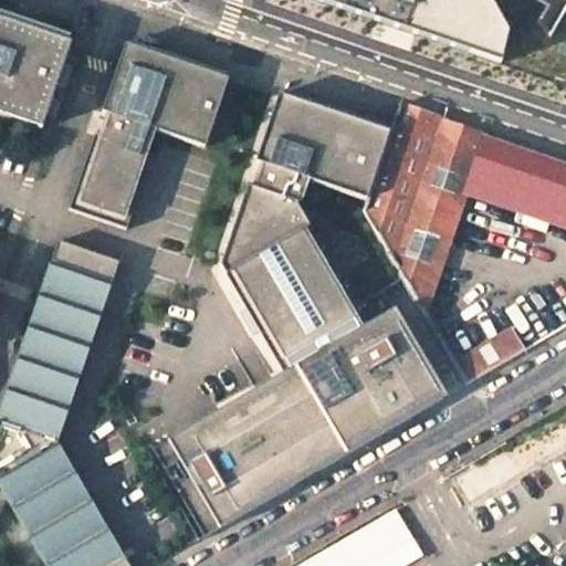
[(314,0),(397,29),(499,63),(506,33),(486,0),(314,0)]
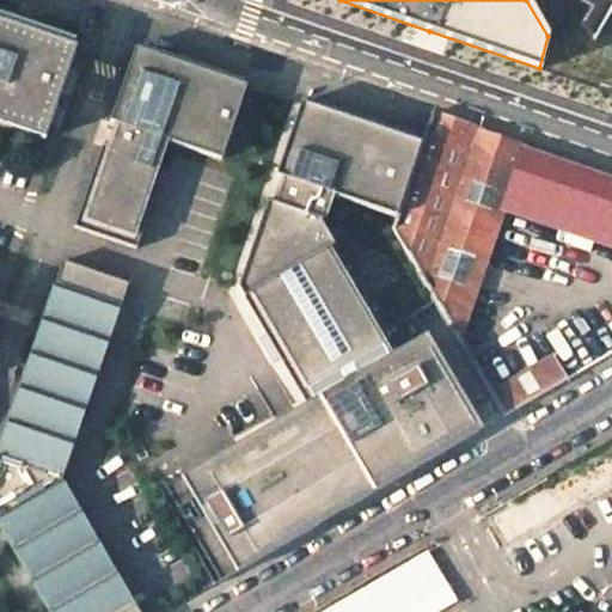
[(611,0),(575,0),(592,7),(582,24),(594,40),(611,7),(611,0)]
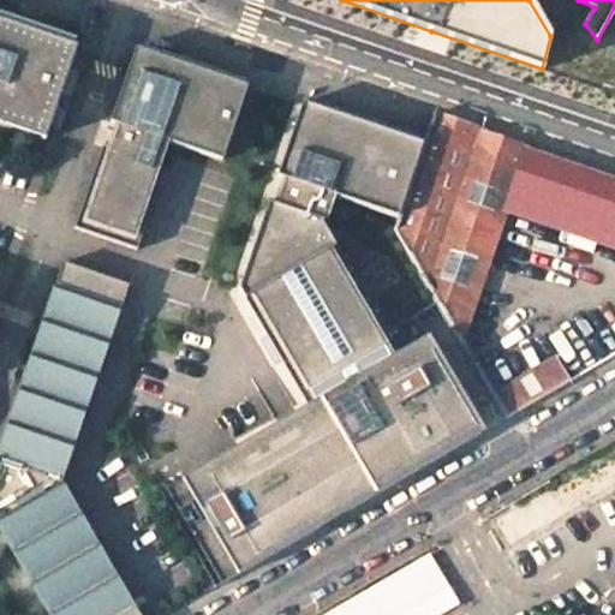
[(0,117),(43,132),(42,136),(47,137),(78,45),(0,17),(0,117)]
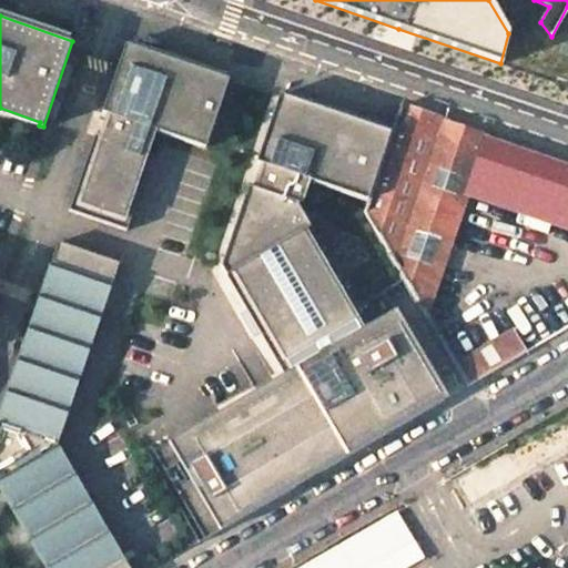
[(226,75),(130,43),(129,46),(125,44),(102,113),(110,115),(102,139),(94,135),(69,211),(127,231),(153,155),(145,153),(153,129),(202,144),(201,146),(205,148),(229,80),(225,79),(226,75)]
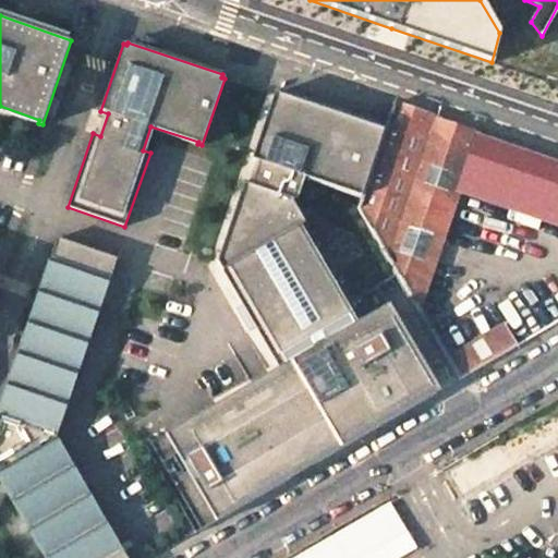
[(242,507),(443,389),(392,304),(367,319),(305,215),(295,198),(304,177),(363,197),(386,132),(380,130),(381,126),(282,93),(258,161),(266,165),(258,185),(251,183),(223,263),(284,367),(192,422),(242,507)]
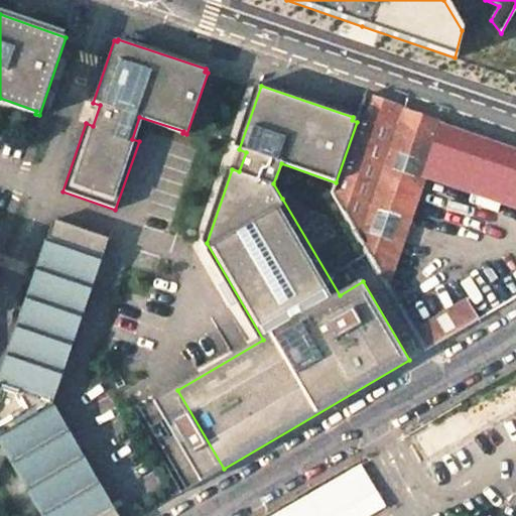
[(336,182),(333,191),(388,283),(393,267),(423,176),(427,164),(441,123),(366,97),(357,122),(336,182)]
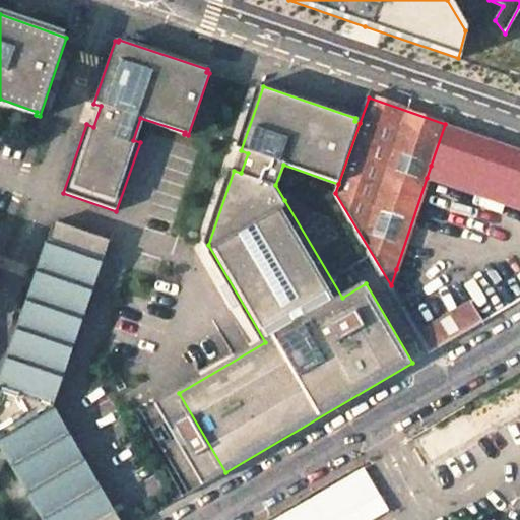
[(519,149),(445,124),(431,166),(519,196),(519,149)]
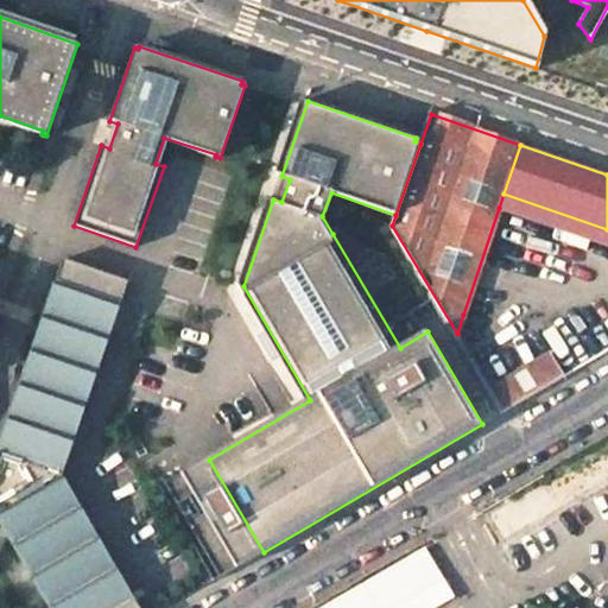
[(607,245),(607,229),(504,194),(499,208),(607,245)]
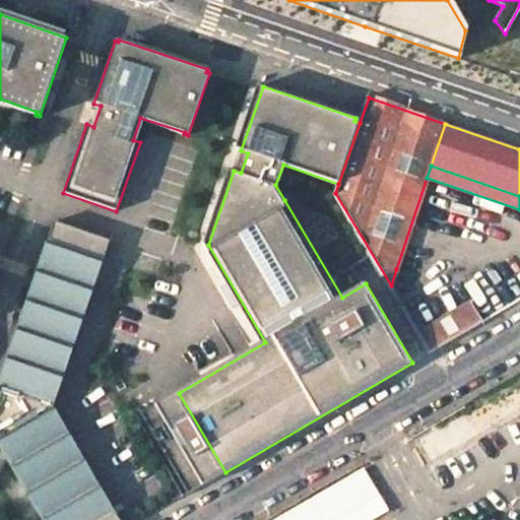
[(110,242),(53,222),(47,243),(55,246),(50,261),(76,270),(71,281),(37,270),(0,378),(0,387),(5,390),(0,405),(0,430),(3,436),(0,438),(0,447),(42,519),(44,519),(73,503),(80,513),(68,519),(118,519),(53,407),(110,242)]
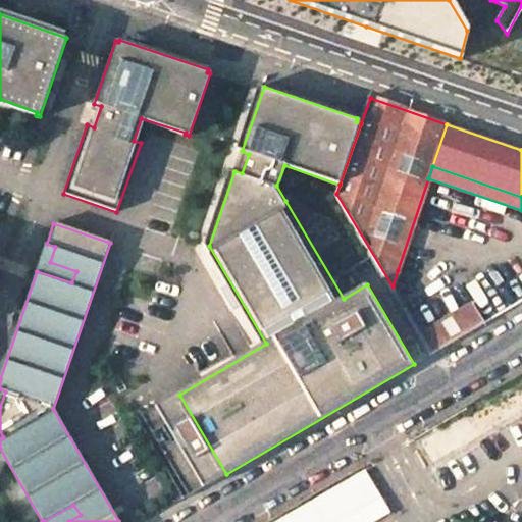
[(47,244),(37,271),(71,282),(76,271),(50,262),(55,247),(47,244)]
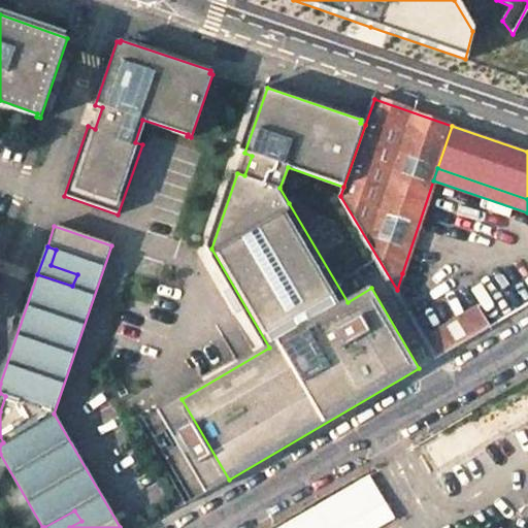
[(477,307),(425,337),(437,358),(490,327),(477,307)]
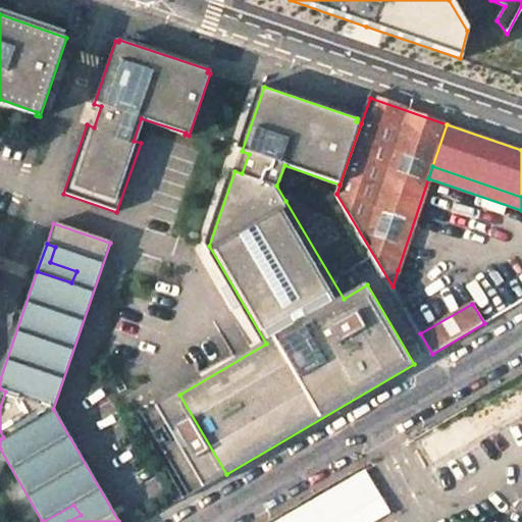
[(44,521),(68,521),(81,515),(73,505),(44,521)]
